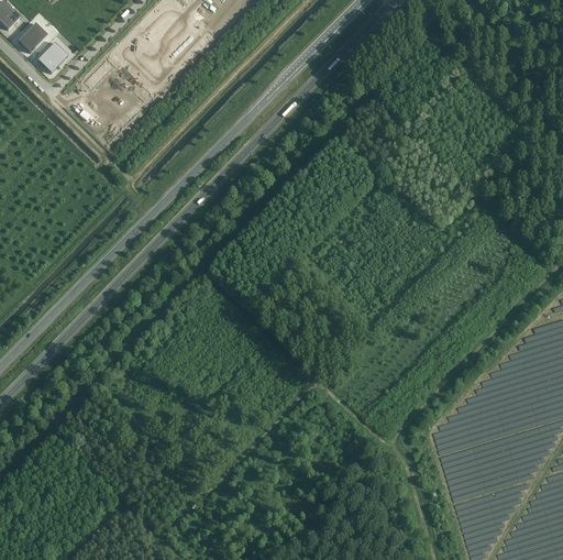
[(2,0),(0,2),(0,20),(8,28),(21,15),(4,0),(2,0)]
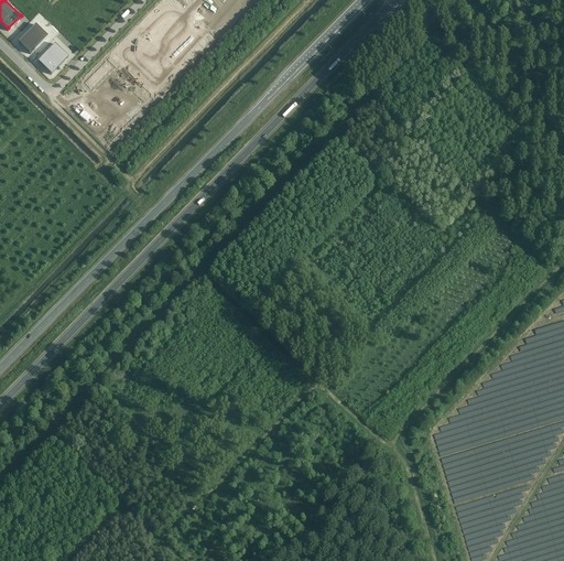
[(22,0),(32,9),(40,1),(39,0),(22,0)]
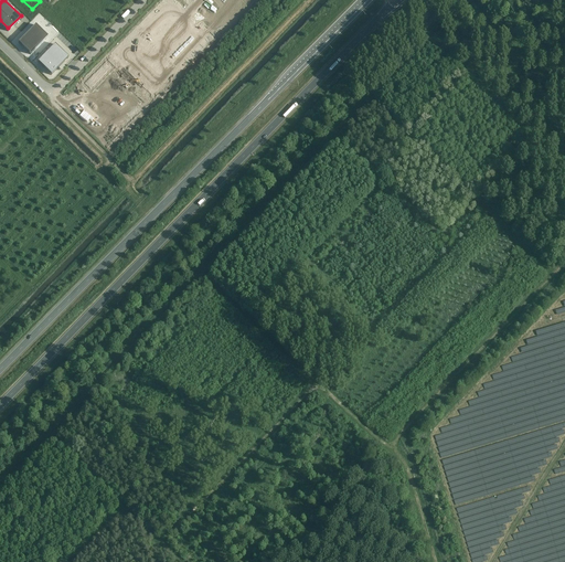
[(159,0),(105,56),(82,81),(89,88),(113,64),(150,102),(214,35),(178,0),(159,0)]
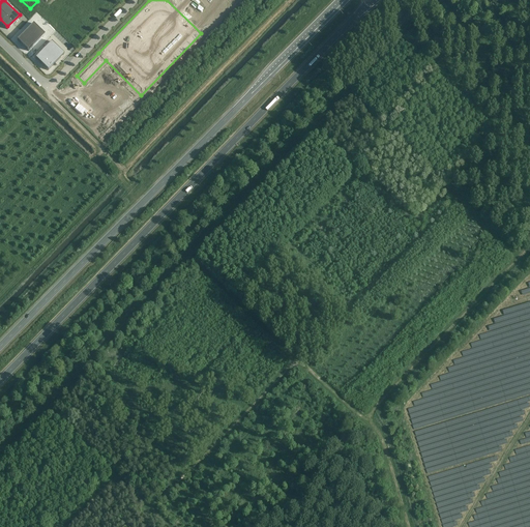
[(33,21),(17,37),(28,49),(45,31),(33,21)]
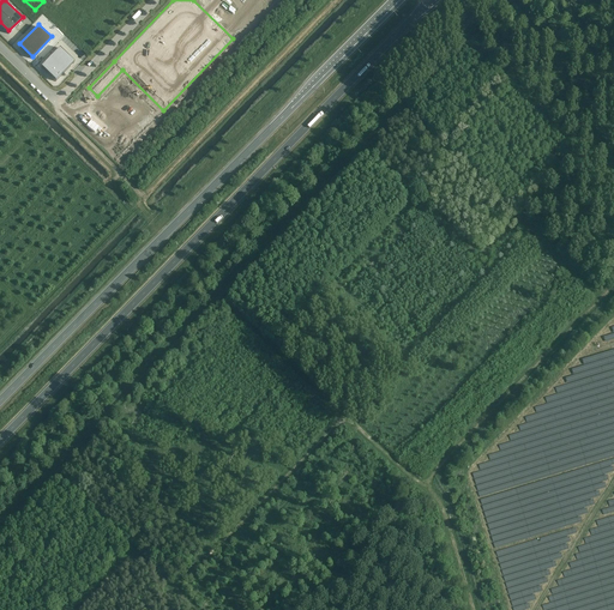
[(59,44),(41,64),(55,78),(73,59),(59,44)]
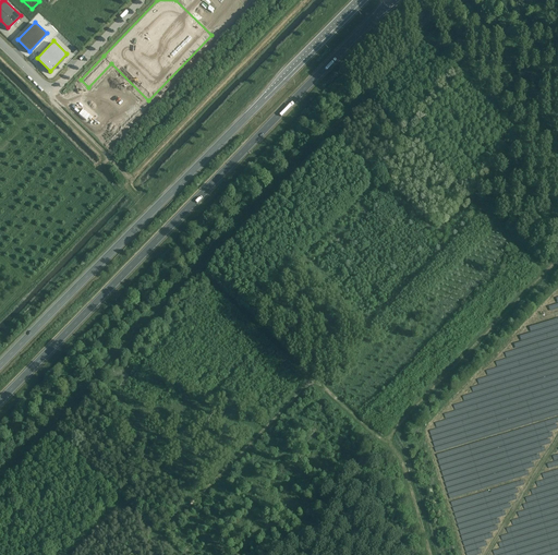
All buildings are outlined.
